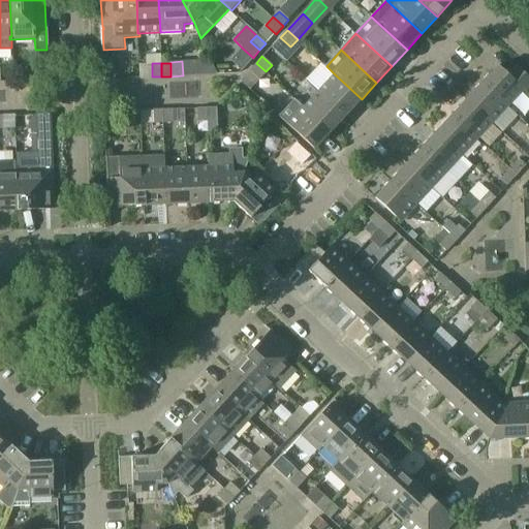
[(256,63),(249,70),(259,79),(266,71),(256,63)]
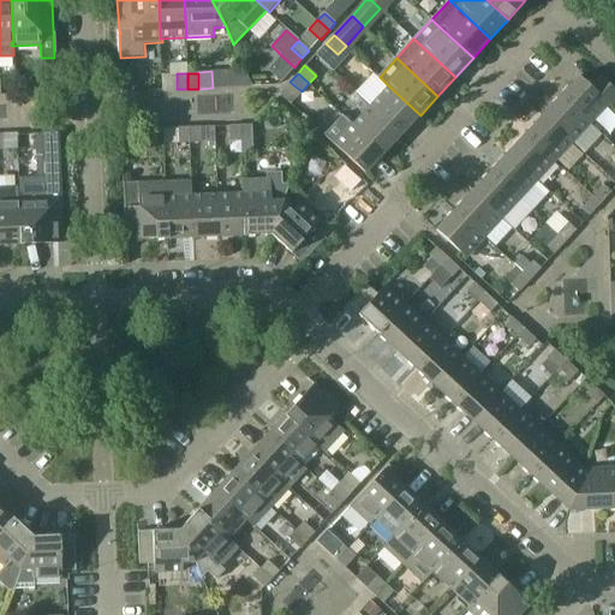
[(611,107),(614,101),(614,90),(599,76),(590,87),(579,77),(561,96),(591,124),(609,105),(611,107)]
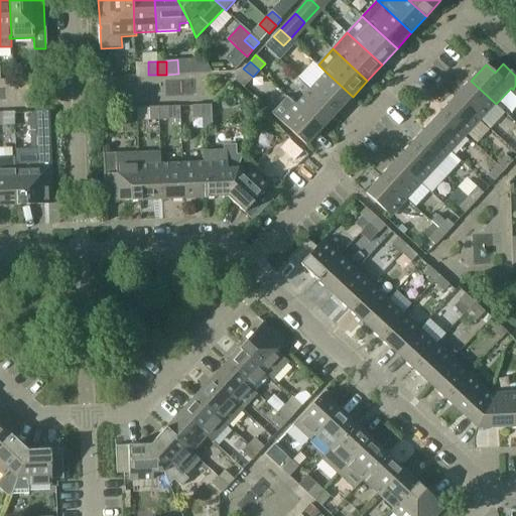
[(243,69),(234,79),(243,88),(253,77),(243,69)]
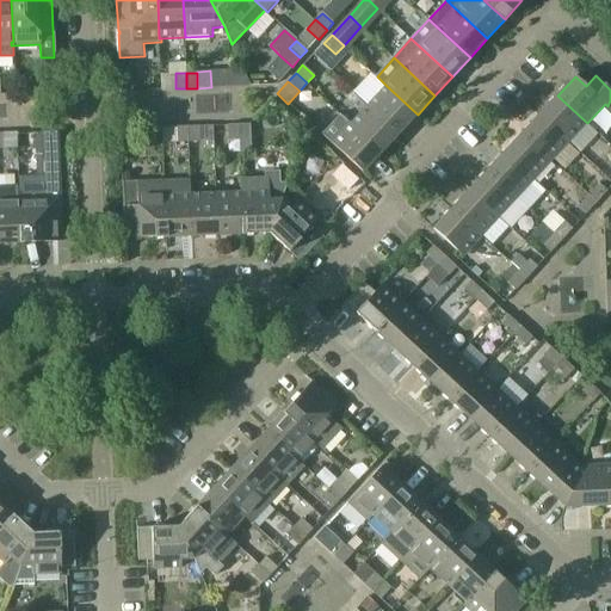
[(418,115),(387,86),(370,105),(401,133),(418,115)]
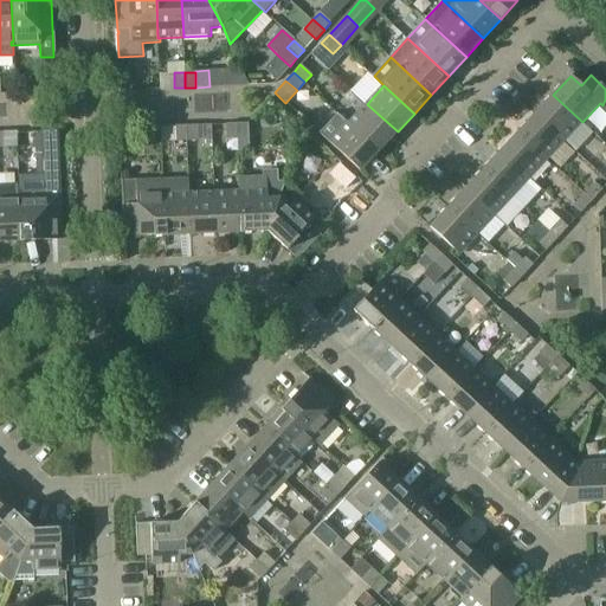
[(582,122),(553,95),(535,114),(565,141),(582,122)]
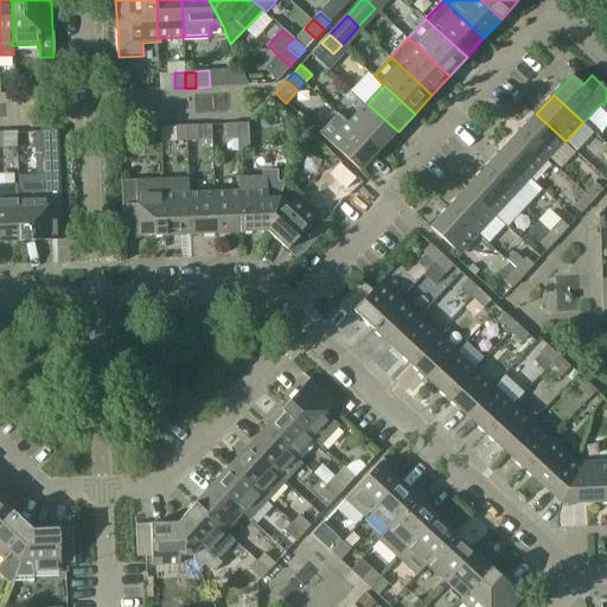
[(350,123),(381,151),(398,132),(368,104),(350,123)]
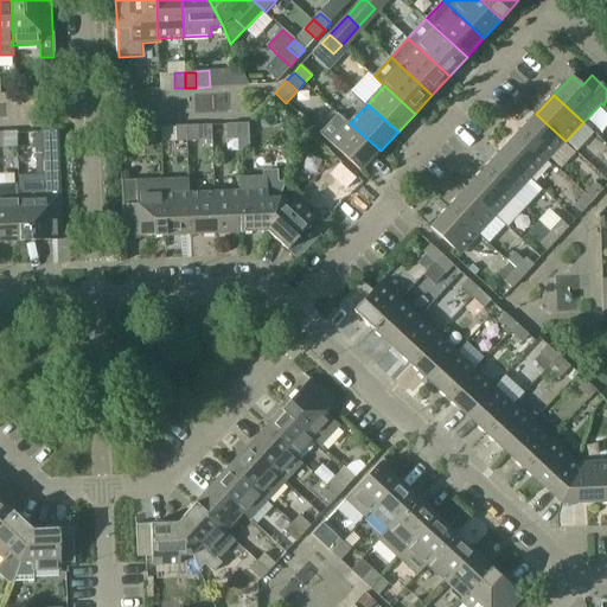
[(340,114),(321,134),(362,172),(381,151),(350,123),(340,114)]
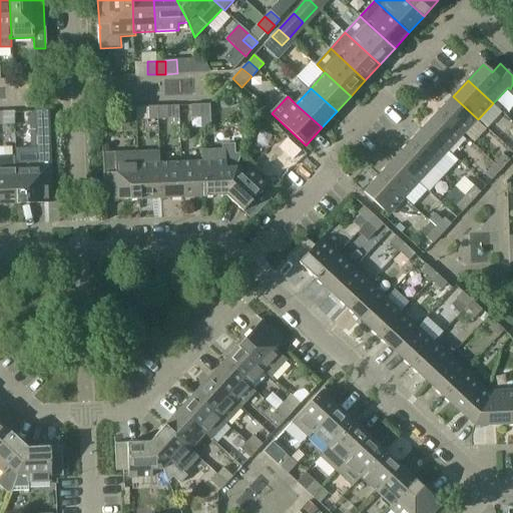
[(478,119),(453,96),(439,112),(463,135),(478,119)]
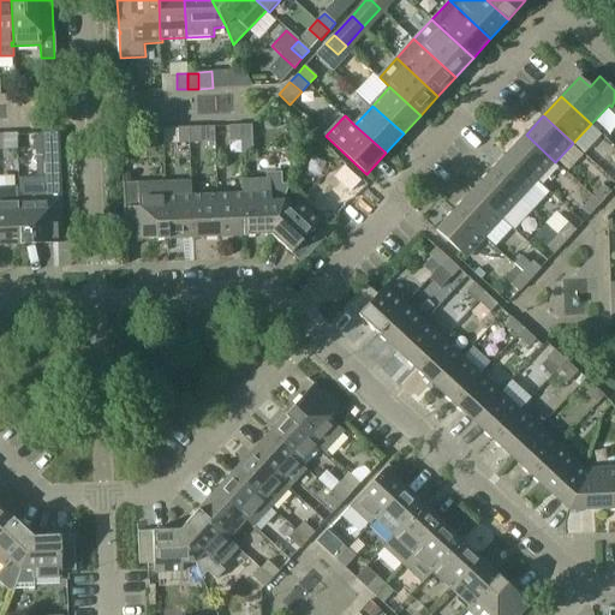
[(240,125),(230,126),(230,141),(242,141),(240,125)]
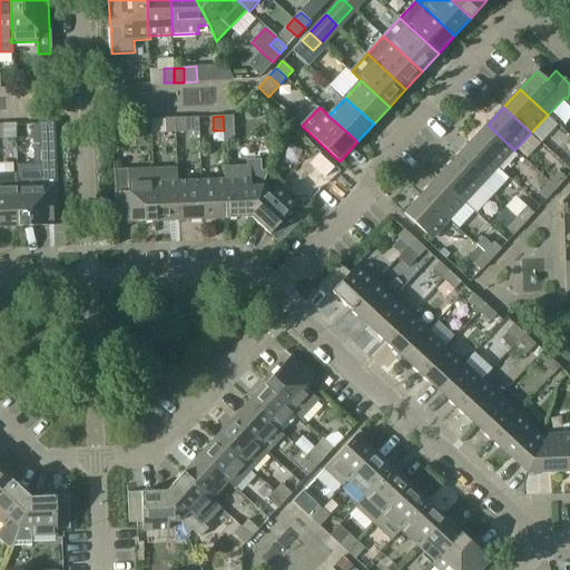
[(233,116),(223,116),(224,130),(233,129),(233,116)]
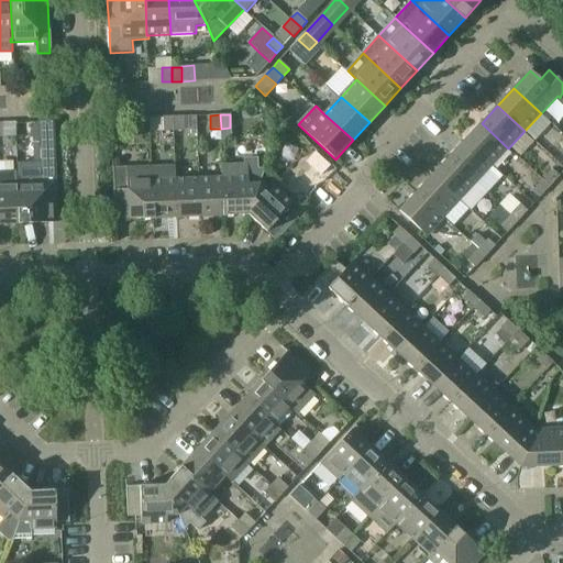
[(183,116),(173,117),(173,130),(183,130),(183,116)]
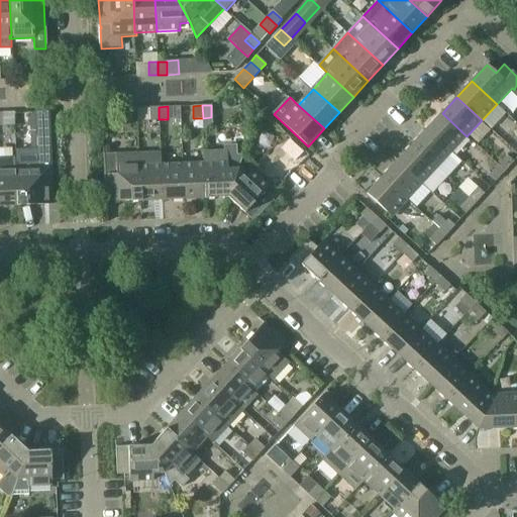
[(159,107),(149,107),(149,120),(159,119),(159,107)]
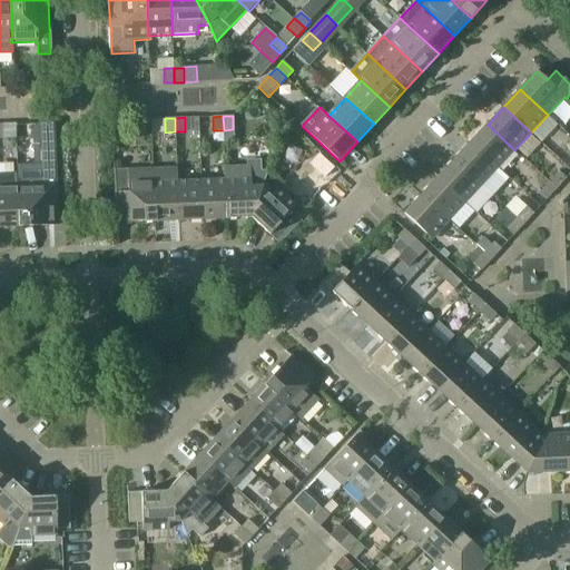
[(514,150),(488,125),(471,143),(499,168),(514,150)]
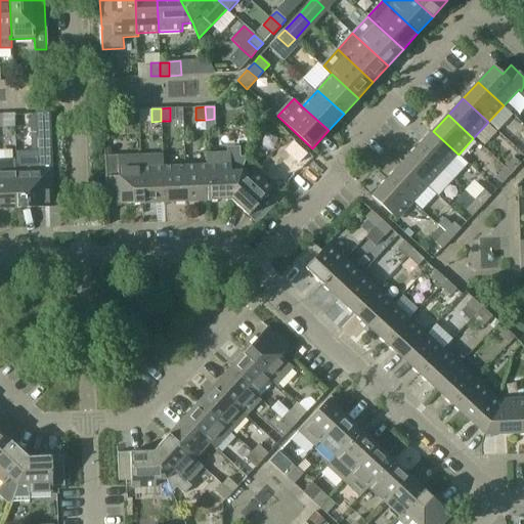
[(459,155),(433,131),(418,147),(443,171),(459,155)]
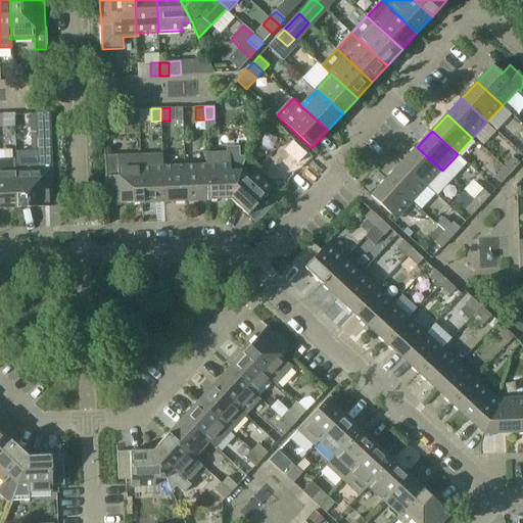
[(207,153),(208,165),(209,201),(231,200),(232,200),(242,172),(247,157),(241,157),(241,146),(228,147),(228,152),(207,153)]
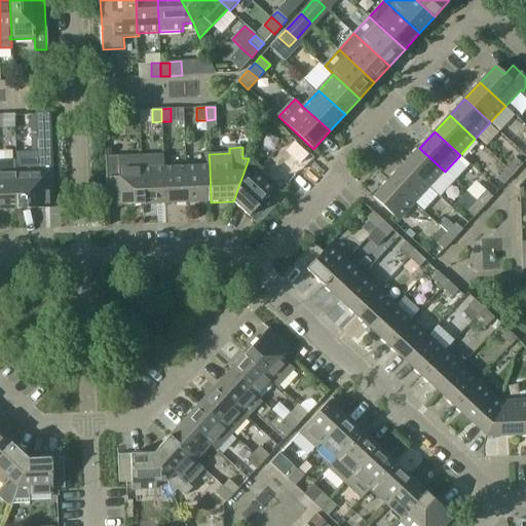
[(445,172),(419,148),(405,164),(429,188),(445,172)]
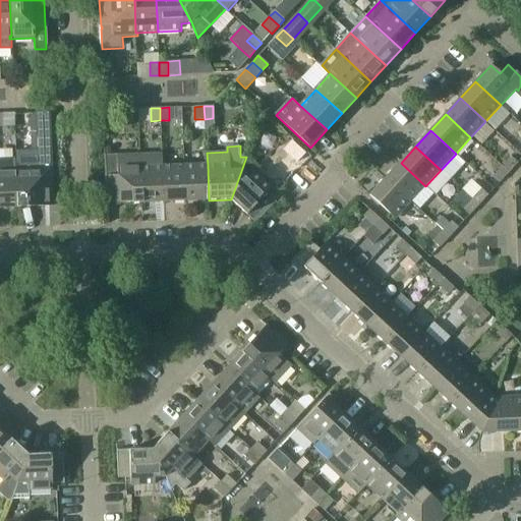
[(163,167),(163,155),(141,156),(141,164),(142,164),(142,168),(141,168),(143,203),(165,201),(163,167)]
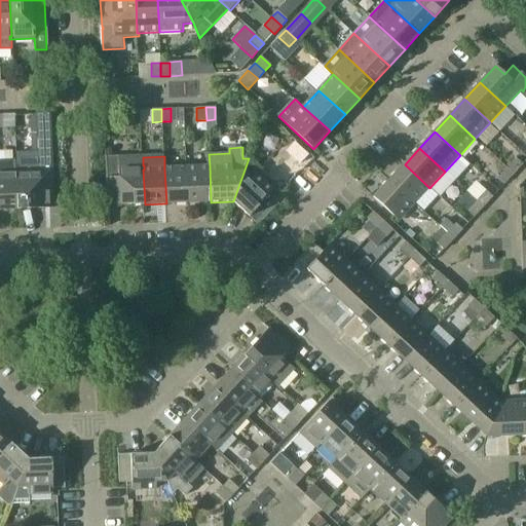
[(106,158),(108,207),(145,204),(143,170),(144,170),(144,165),(143,165),(143,157),(106,158)]
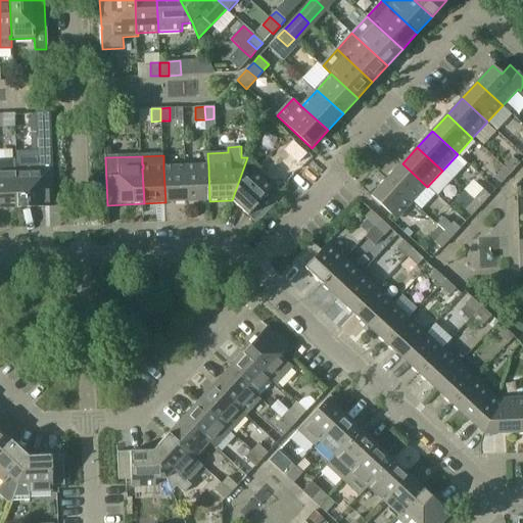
[(505,168),(511,173),(520,162),(514,157),(505,168)]
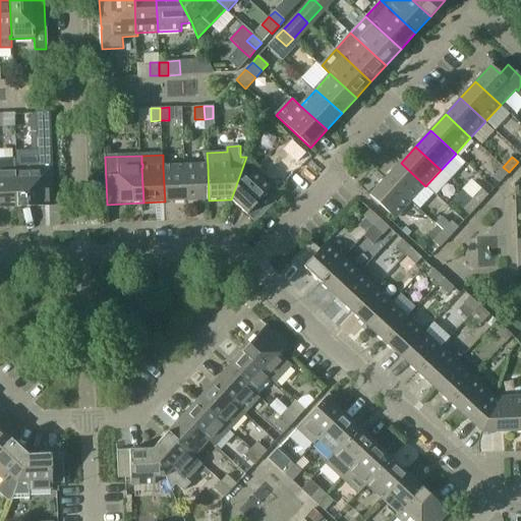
[(54,207),(52,159),(17,161),(18,169),(20,208),(54,207)]
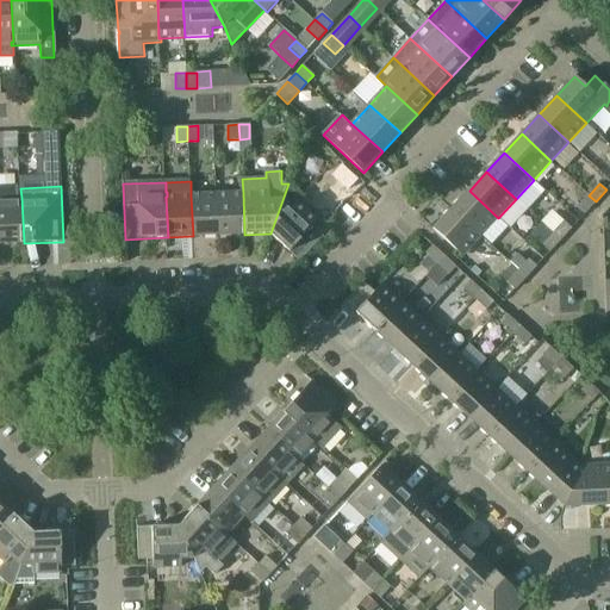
[(0,188),(0,244),(24,243),(22,198),(20,188),(0,188)]
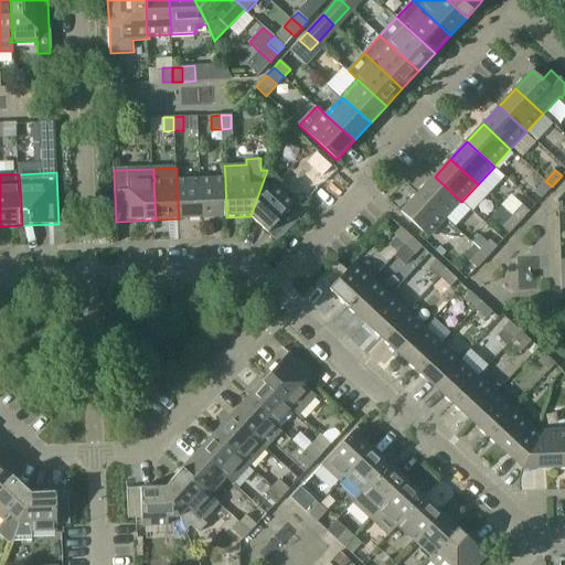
[(461,202),(435,177),(418,194),(446,219),(461,202)]
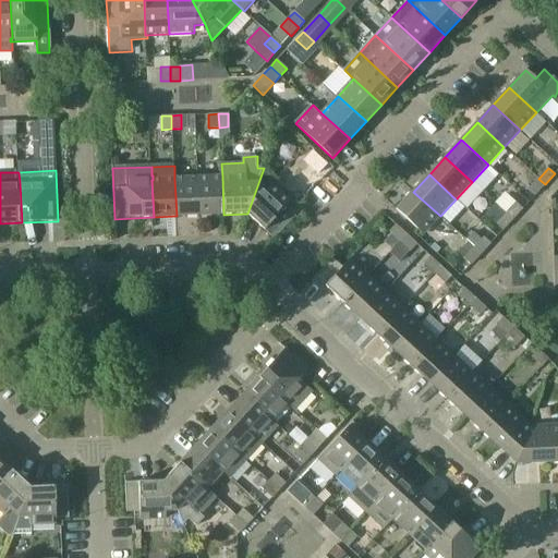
[(198,178),(201,215),(223,215),(222,177),(198,178)]
